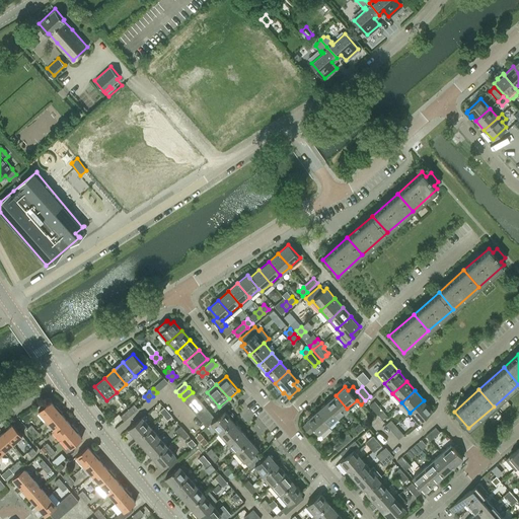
[(187,404),(196,396),(193,392),(183,399),(187,404)]
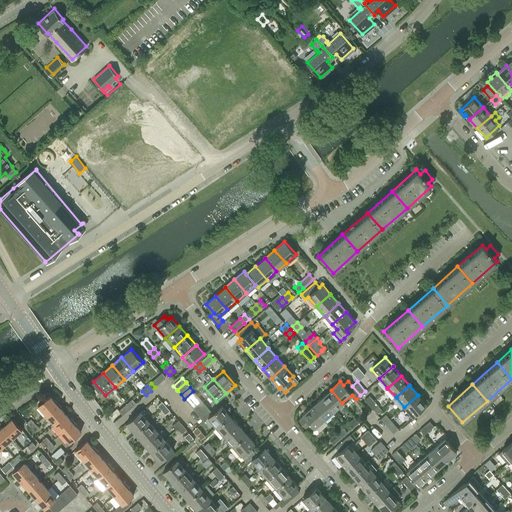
[(333,411),(342,403),(331,390),(321,398),(333,411)]
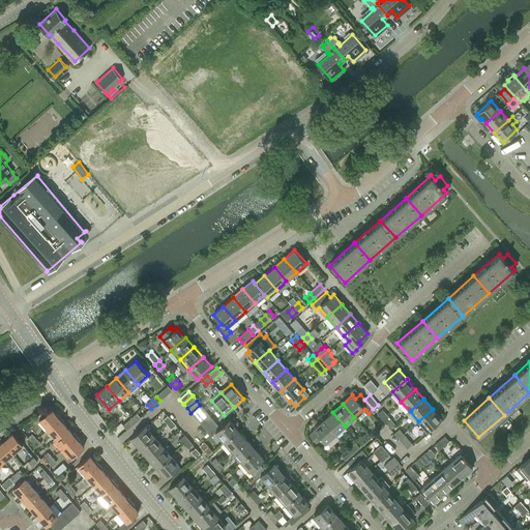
[(195,417),(204,409),(200,405),(190,413),(195,417)]
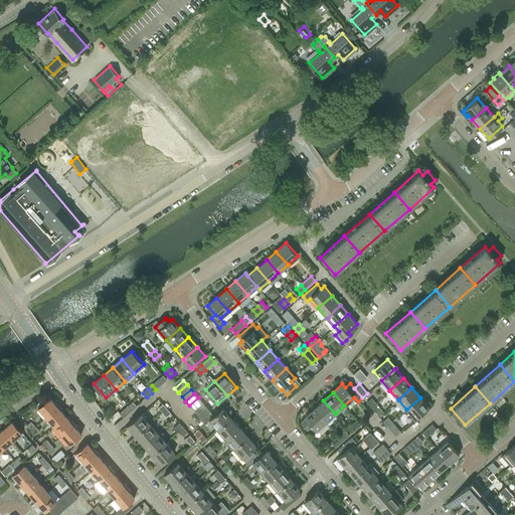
[(49,397),(38,407),(45,416),(57,406),(56,405),(57,404),(55,402),(54,403),(49,397)]
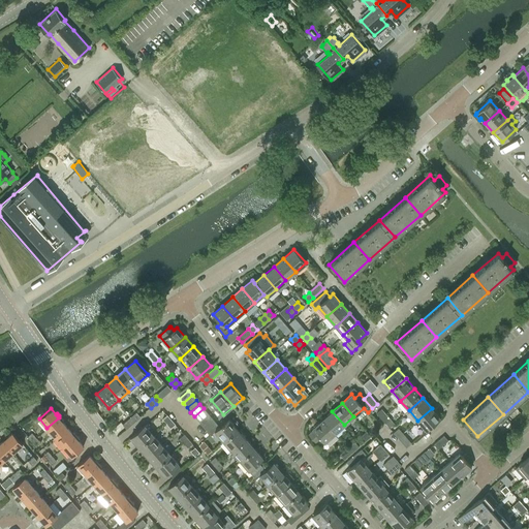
[(198,422),(208,413),(204,408),(194,416),(198,422)]
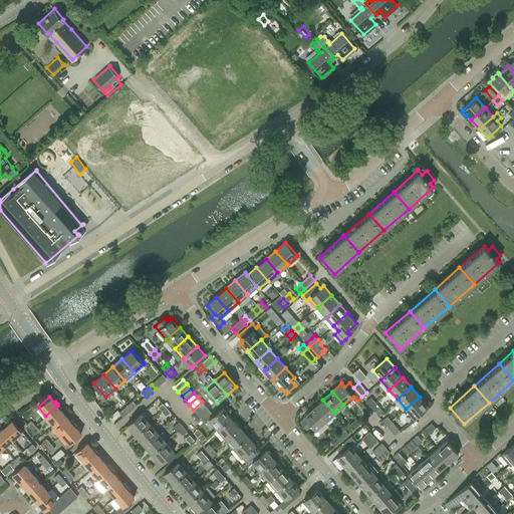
[(369,406),(374,402),(370,397),(365,402),(369,406)]
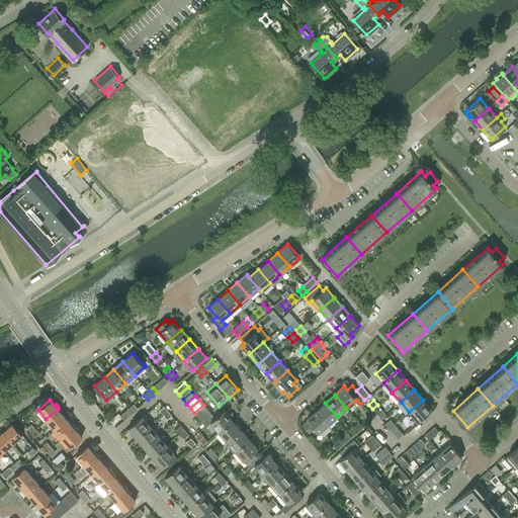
[(417,421),(431,409),(423,400),(409,412),(417,421)]
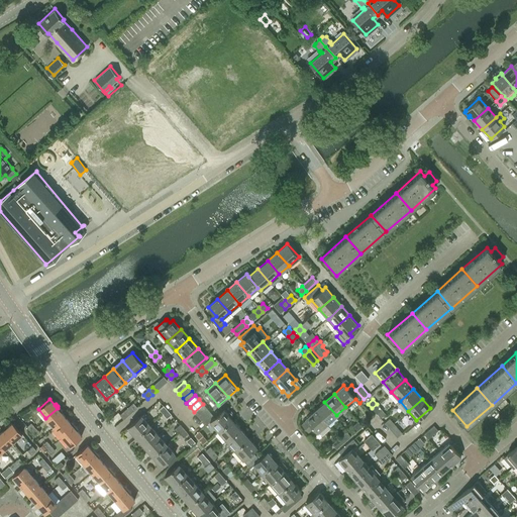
[(326,424),(336,415),(324,402),(315,411),(326,424)]
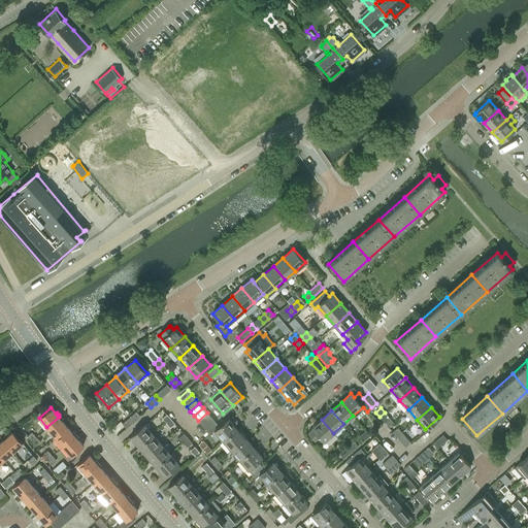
[(202,425),(211,417),(207,413),(198,421),(202,425)]
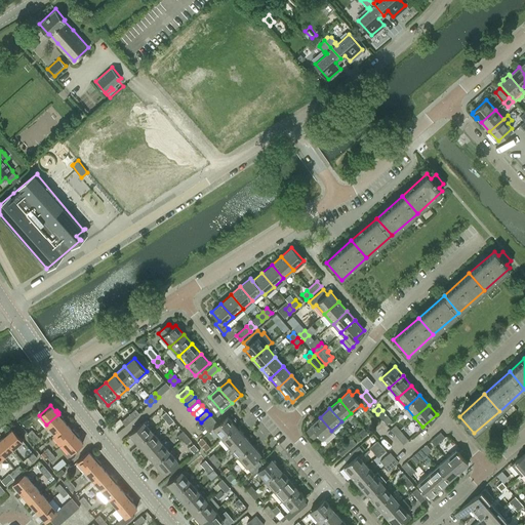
[(381,419),(387,415),(382,410),(377,414),(381,419)]
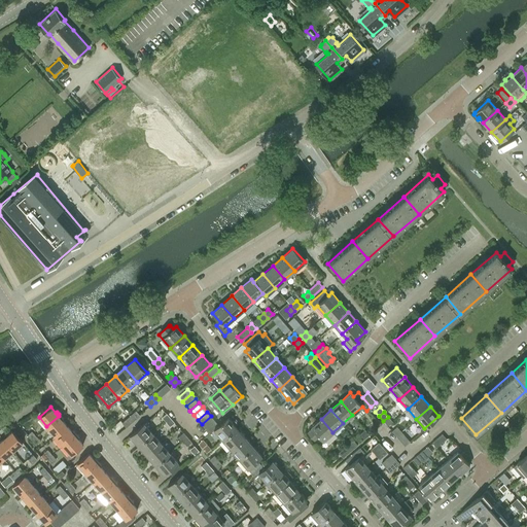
[(127,427),(136,419),(132,414),(123,422),(127,427)]
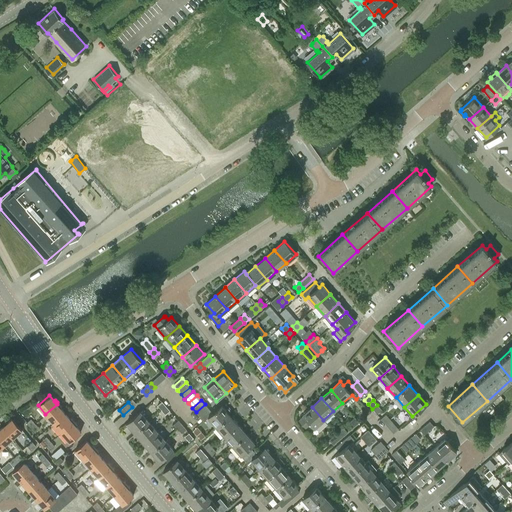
[(57,404),(45,414),(53,423),(65,413),(60,408),(61,407),(59,405),(58,406),(57,404)]
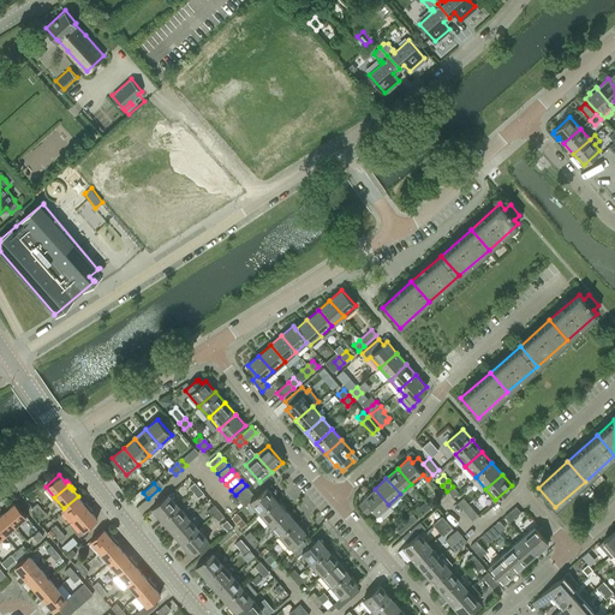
[(240,500),(251,490),(246,485),(236,495),(240,500)]
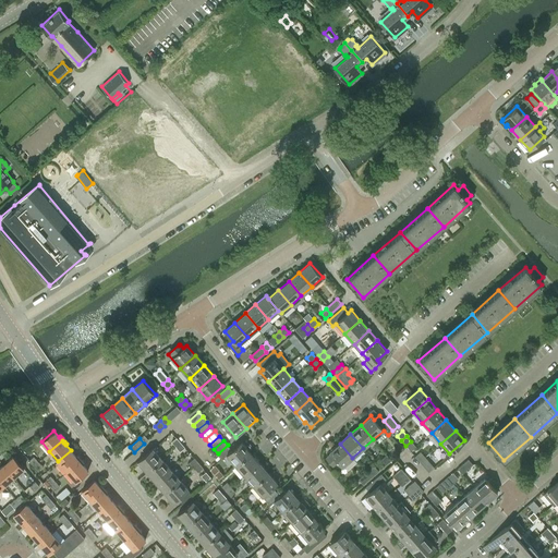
[(180,451),(185,447),(181,441),(176,446),(180,451)]
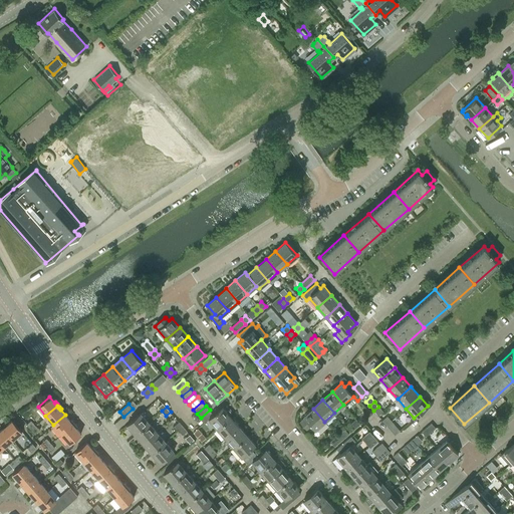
[(217,429),(231,417),(222,407),(213,415),(214,415),(208,420),(217,429)]
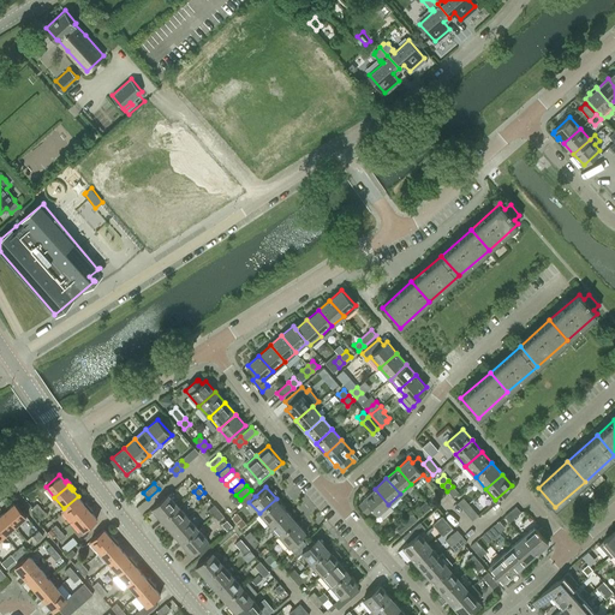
[(377,514),(388,505),(375,489),(364,497),(365,500),(362,502),(360,506),(366,513),(372,508),(377,514)]
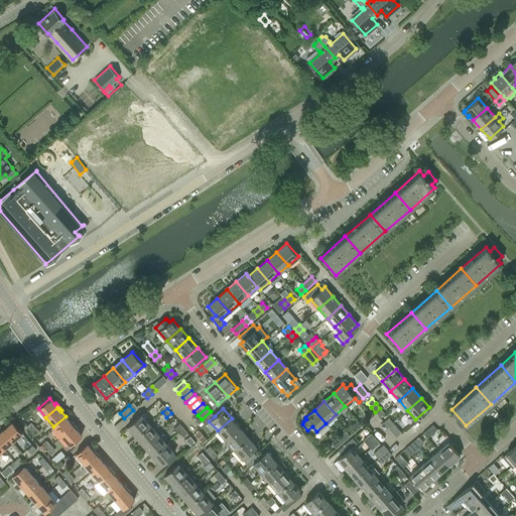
[(215,416),(214,416),(211,411),(202,419),(206,424),(209,421),(215,416)]
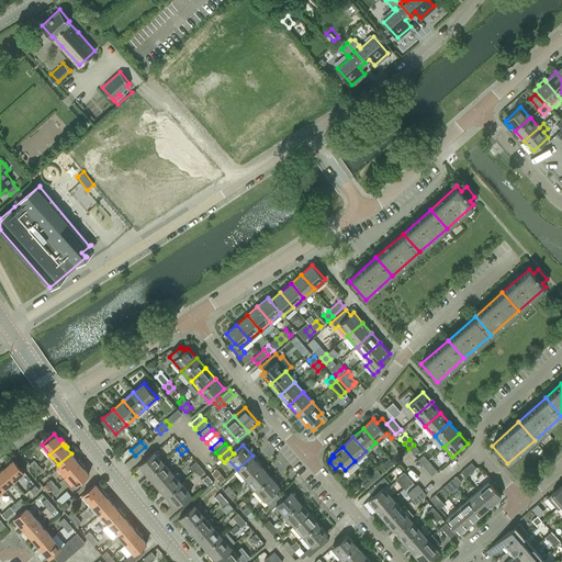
[(147,475),(163,461),(154,451),(138,465),(147,475)]
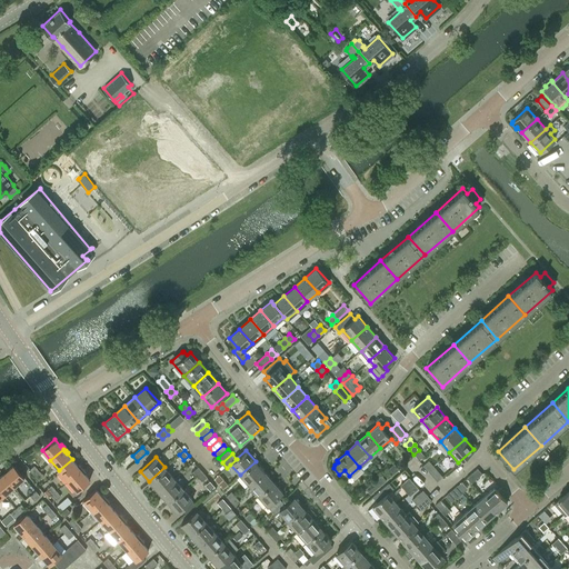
[(72,459),(59,470),(68,480),(80,469),(79,468),(80,467),(78,465),(77,465),(72,459)]
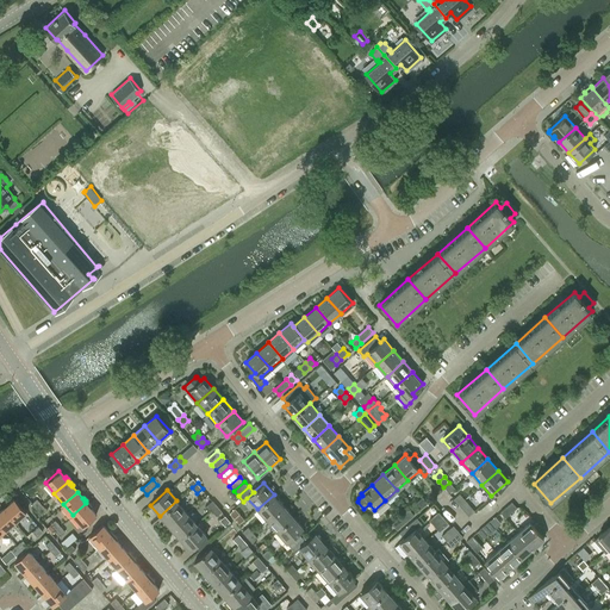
[(458,505),(465,499),(459,493),(453,499),(458,505)]
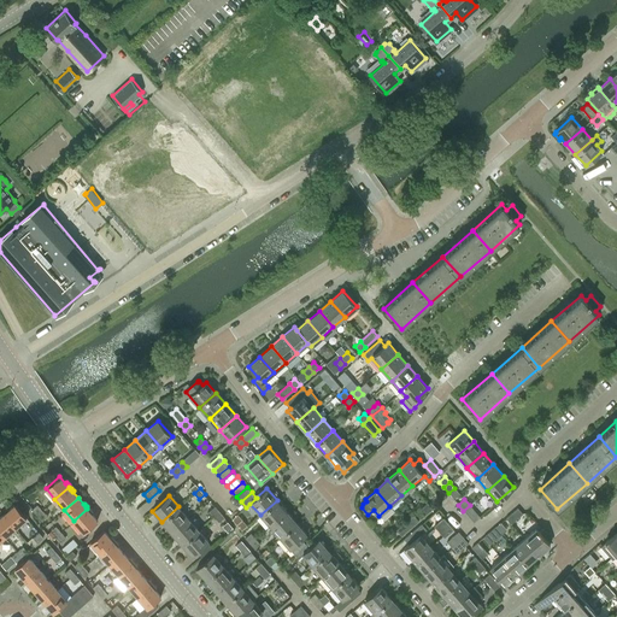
[(270,526),(287,511),(277,500),(260,515),(270,526)]
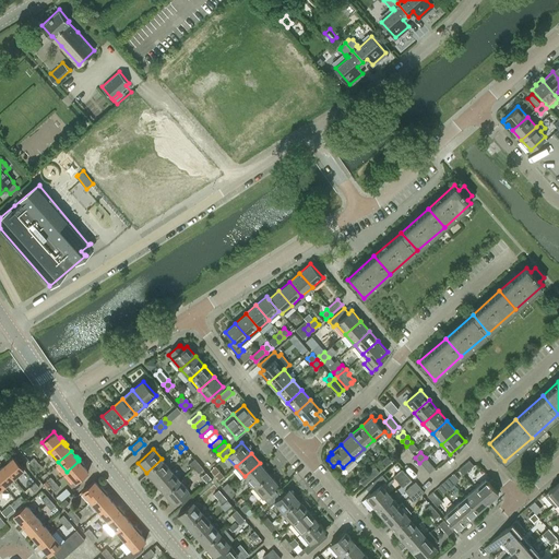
[(4,464),(3,465),(14,477),(24,470),(13,456),(8,462),(7,461),(3,463),(4,464)]
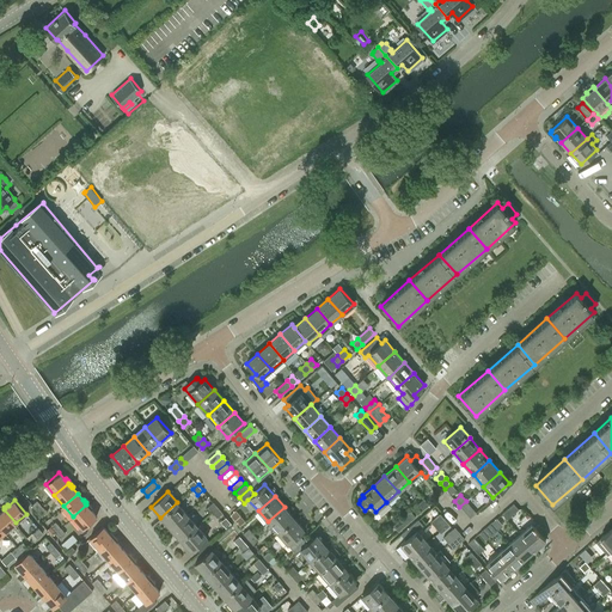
[(470,518),(476,513),(466,501),(459,507),(470,518)]
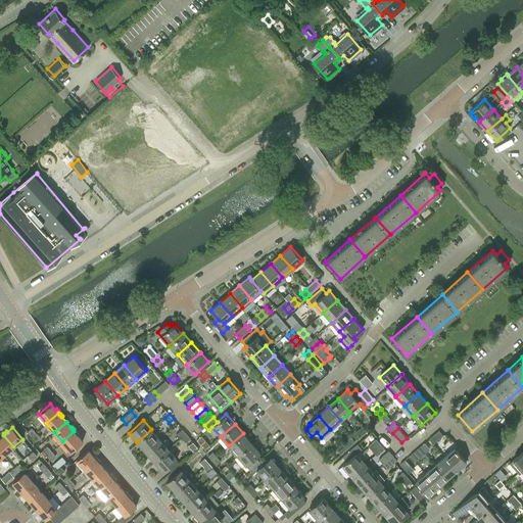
[(146,452),(160,439),(151,429),(137,442),(146,452)]
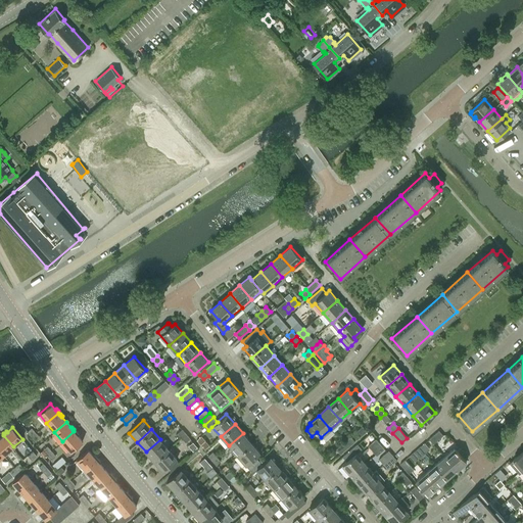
[(433,443),(442,435),(438,430),(429,438),(433,443)]
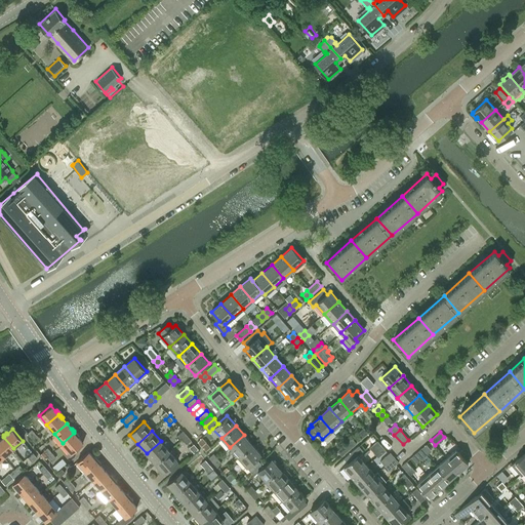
[(74,433),(63,443),(71,452),(82,442),(78,437),(76,434),(76,435),(74,433)]
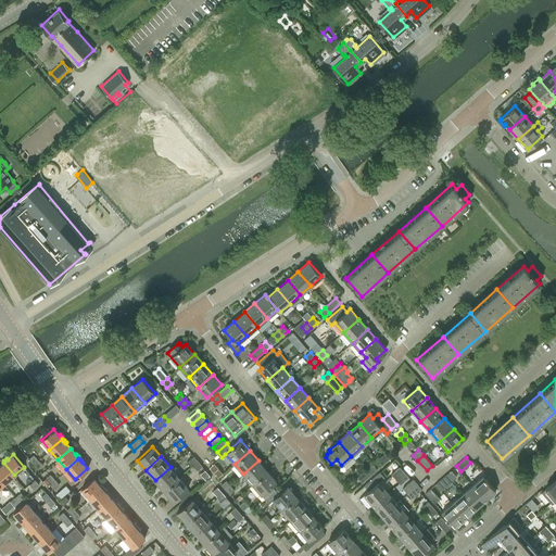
[(38,469),(42,466),(37,460),(33,464),(38,469)]
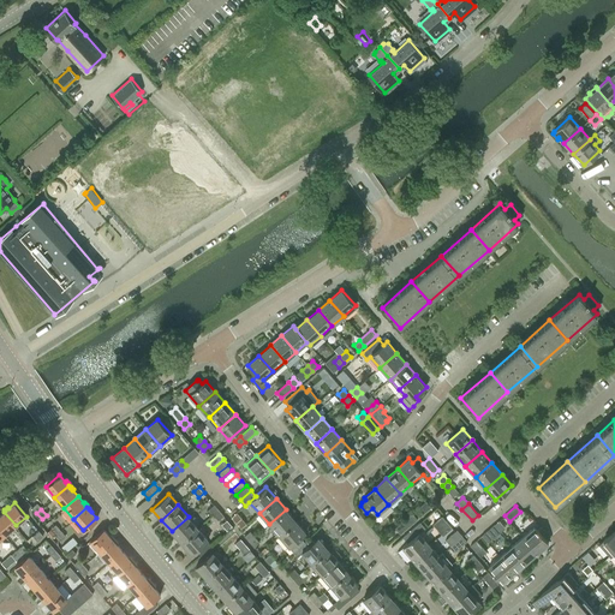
[(219,520),(224,515),(219,509),(213,514),(219,520)]
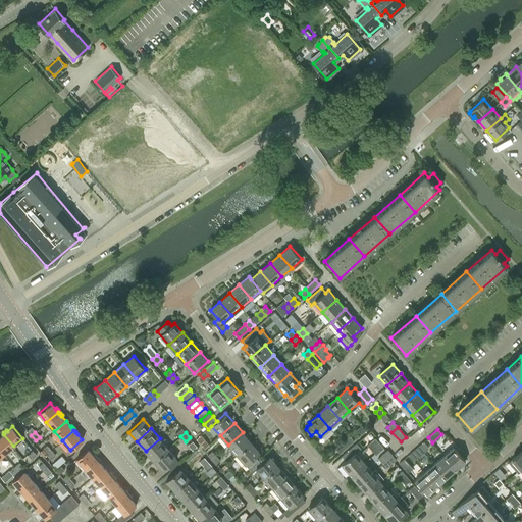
[(237,455),(251,442),(243,432),(228,445),(237,455)]
